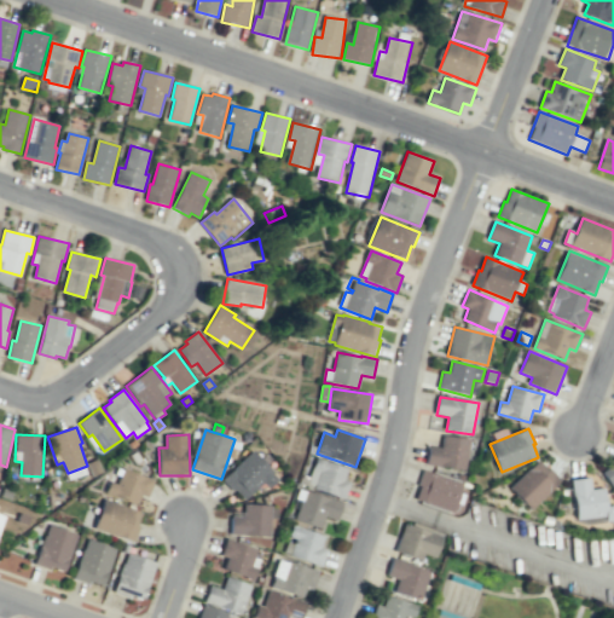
[(445,435),(473,440),(468,471),(428,465),(432,446),(442,448),(445,435)]
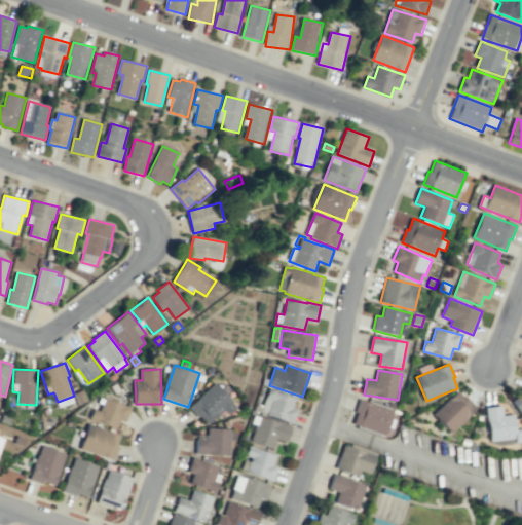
[(116,373),(119,377),(113,382),(110,377),(116,373)]
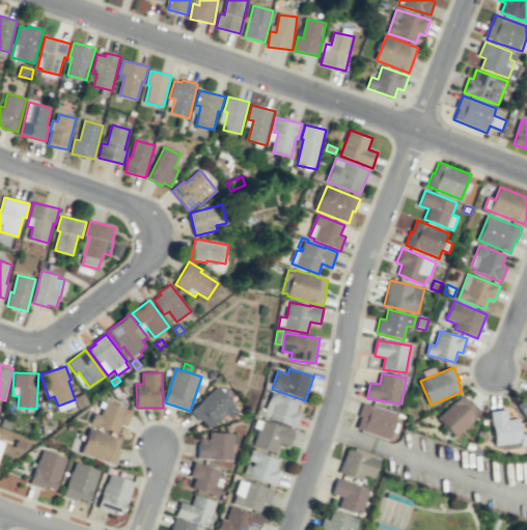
[(202,379),(210,381),(204,395),(197,392),(202,379)]
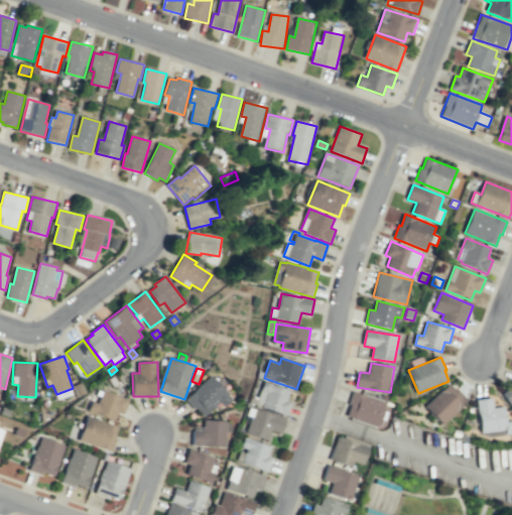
[(115,376),(120,383),(114,387),(109,380),(115,376)]
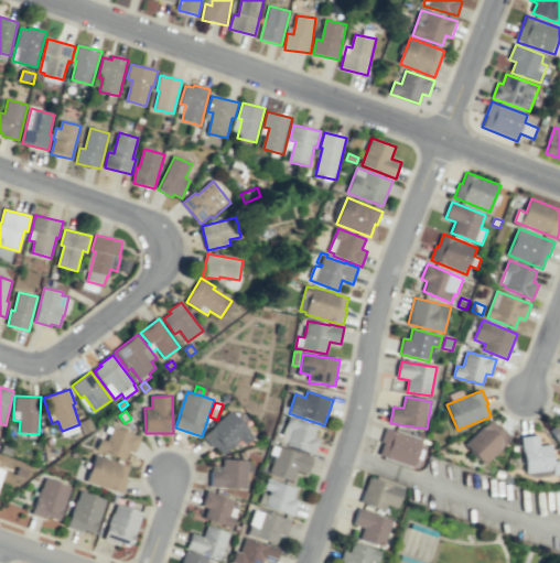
[(250,432),(256,437),(247,445),(241,441),(225,456),(216,446),(214,448),(204,436),(232,411),(251,432),(250,432)]
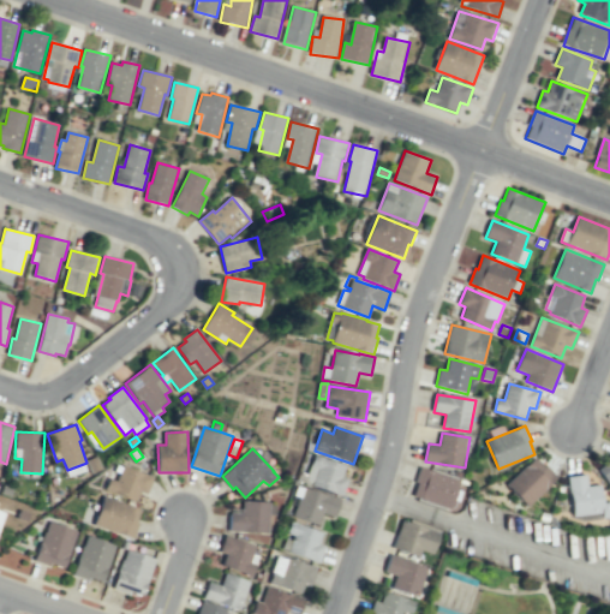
[(99,455),(105,469),(94,474),(87,460),(99,455)]
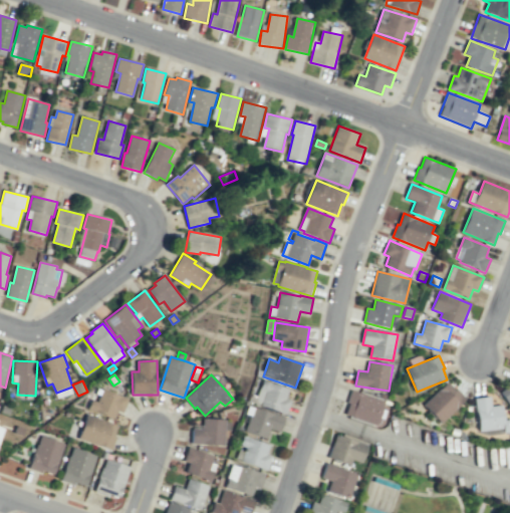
[(292,401),(287,416),(279,413),(279,412),(261,406),(262,403),(258,401),(257,404),(250,402),(252,397),(258,399),(264,380),(290,390),(286,399),(292,401)]
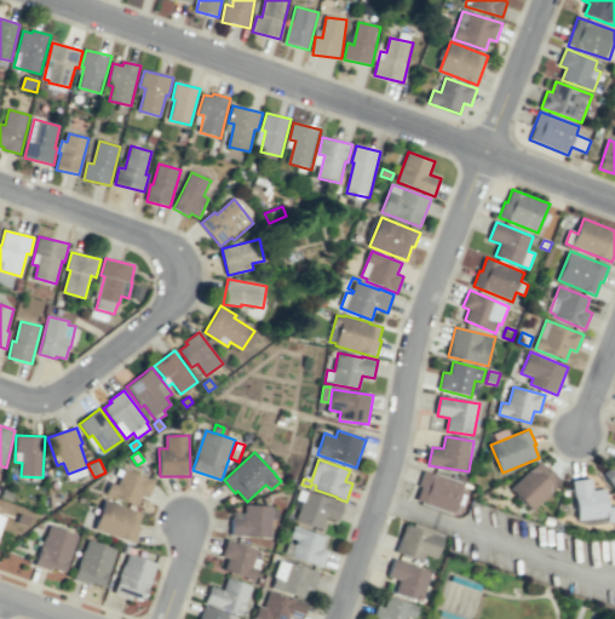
[(552,469),(564,482),(534,510),(513,488),(541,462),(550,471),(552,469)]
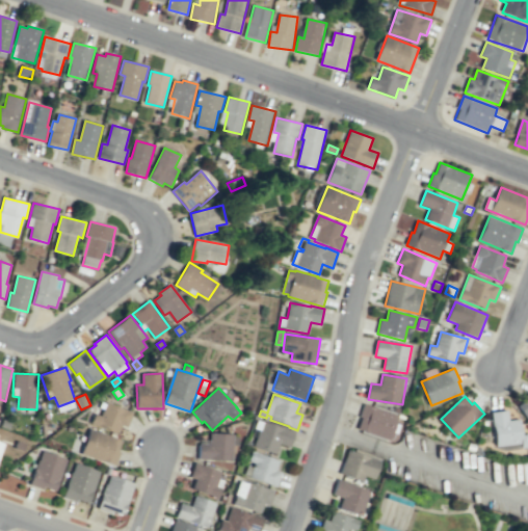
[(527,418),(519,406),(527,400),(527,418)]
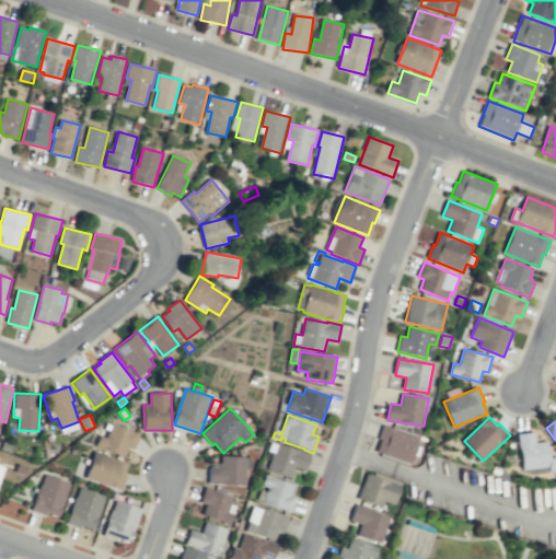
[(113,423),(141,434),(135,450),(128,447),(124,457),(96,446),(101,435),(107,439),(113,423)]
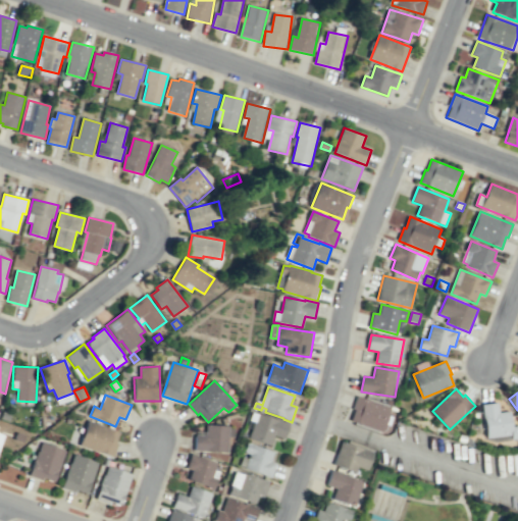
[(359,396),(392,408),(382,432),(352,421),(356,410),(354,409),(359,396)]
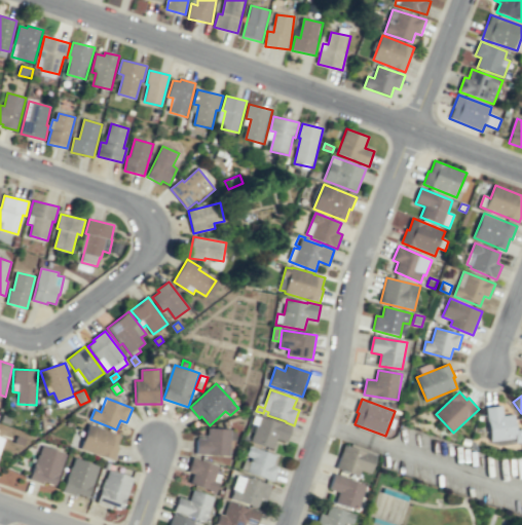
[(521,443),(517,444),(516,439),(492,442),(487,408),(502,406),(505,416),(515,415),(517,430),(521,430),(521,443)]
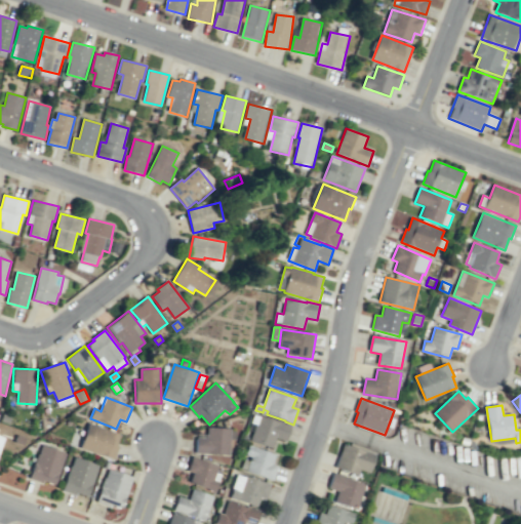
[(4,413),(12,416),(10,425),(1,421),(4,413)]
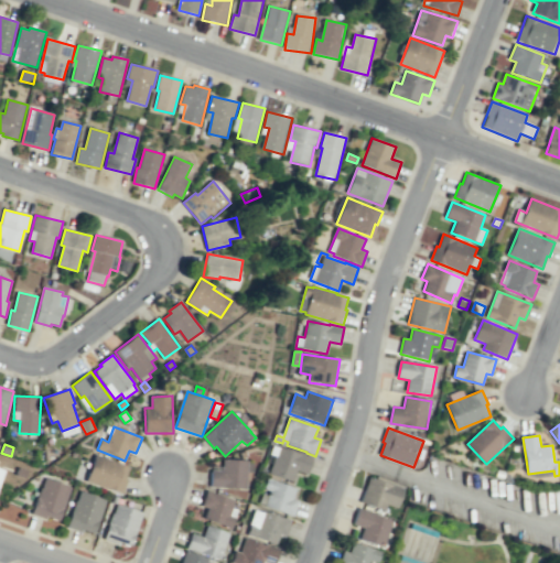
[(279,446),(300,454),(301,453),(314,458),(308,475),(298,471),(293,483),(270,475),(279,446)]
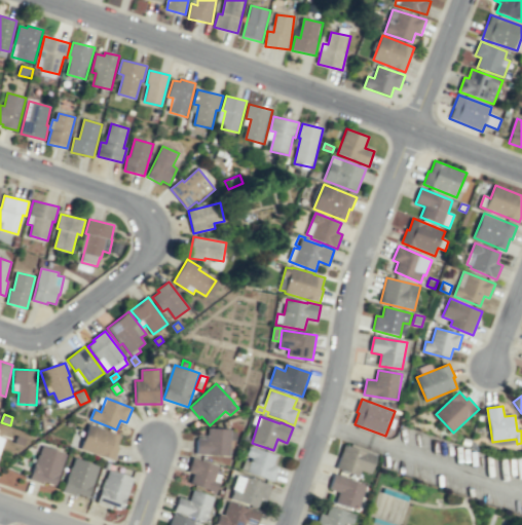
[(120,447),(115,461),(81,449),(90,423),(121,436),(117,447),(120,447)]
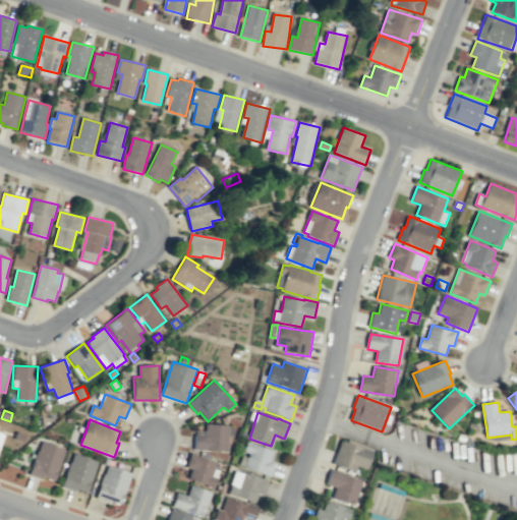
[(231,425),(229,453),(195,451),(196,435),(207,436),(208,423),(231,425)]
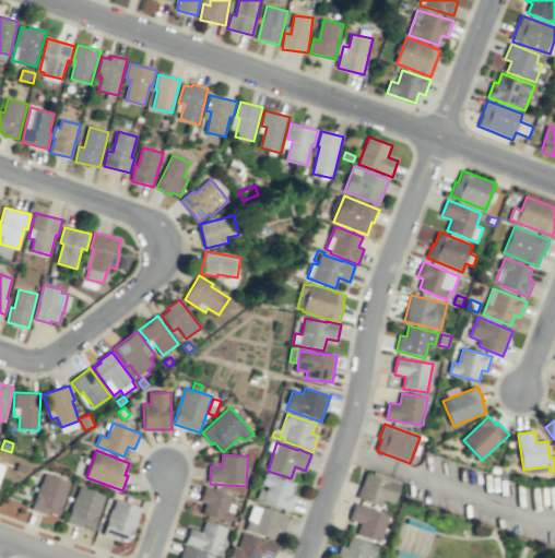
[(20,463),(28,466),(26,475),(16,472),(20,463)]
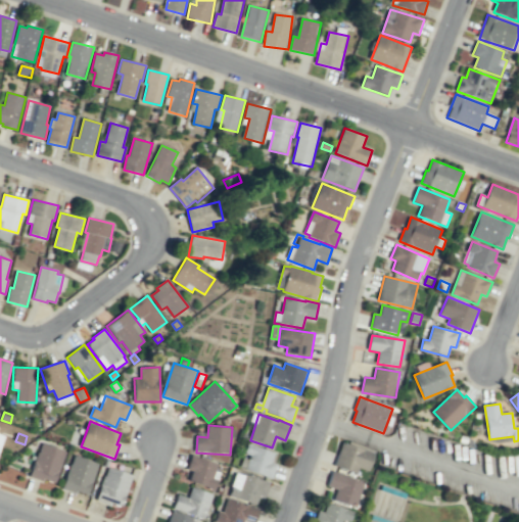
[(462,435),(470,437),(468,444),(460,442),(462,435)]
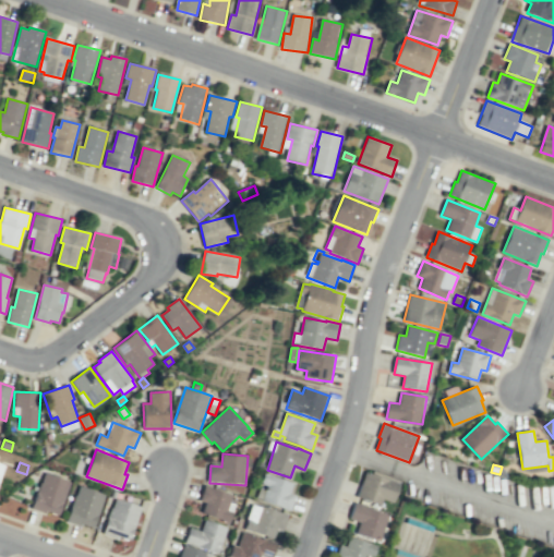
[(366,472),(401,484),(395,504),(384,499),(382,506),(358,497),(366,472)]
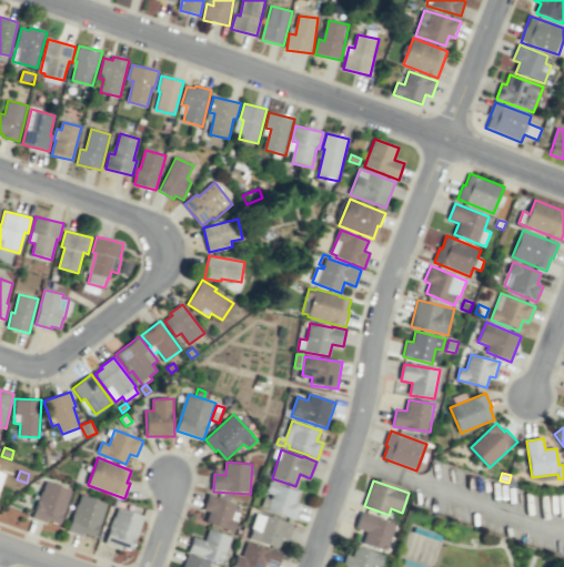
[(47,482),(73,492),(61,525),(48,520),(47,523),(32,518),(42,492),(43,492),(47,482)]
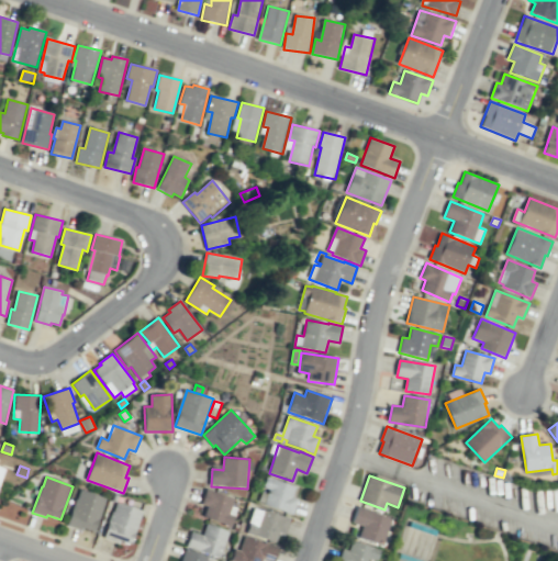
[(299,498),(293,515),(265,505),(270,490),(264,487),(268,477),(297,486),(293,496),(299,498)]
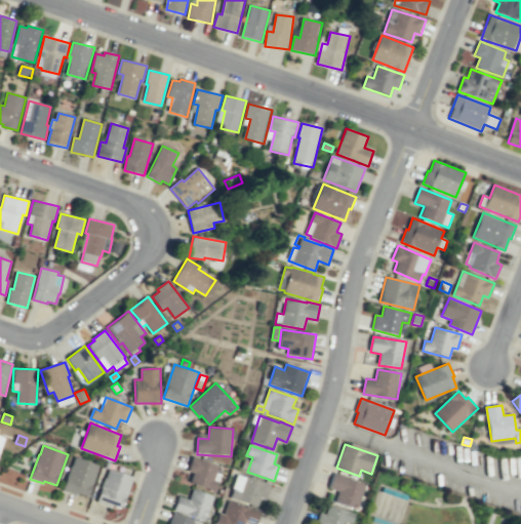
[(221,482),(216,492),(191,483),(194,473),(189,471),(194,456),(219,467),(215,480),(221,482)]
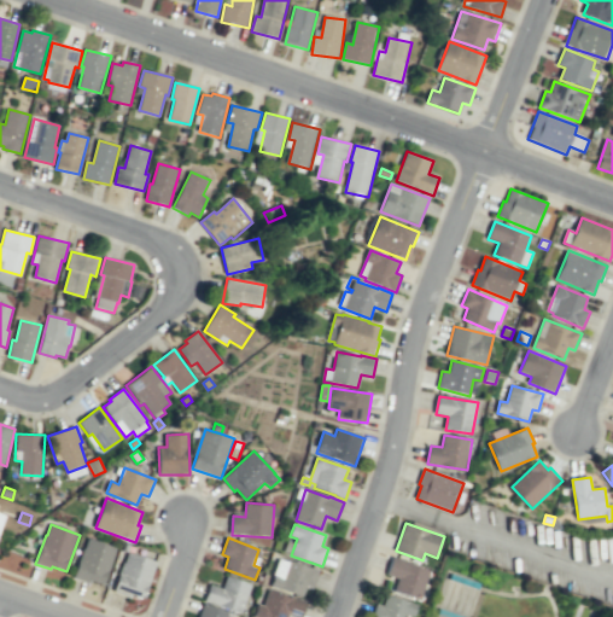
[(117,548),(105,586),(92,581),(91,583),(75,578),(85,549),(86,549),(91,539),(117,548)]
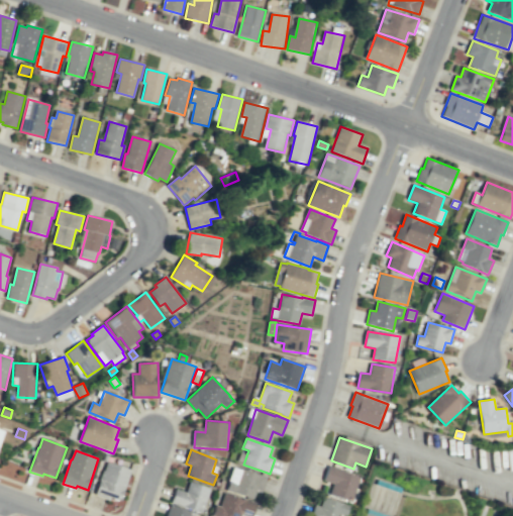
[(108,461),(132,470),(121,501),(110,497),(109,500),(96,495),(104,471),(105,472),(108,461)]
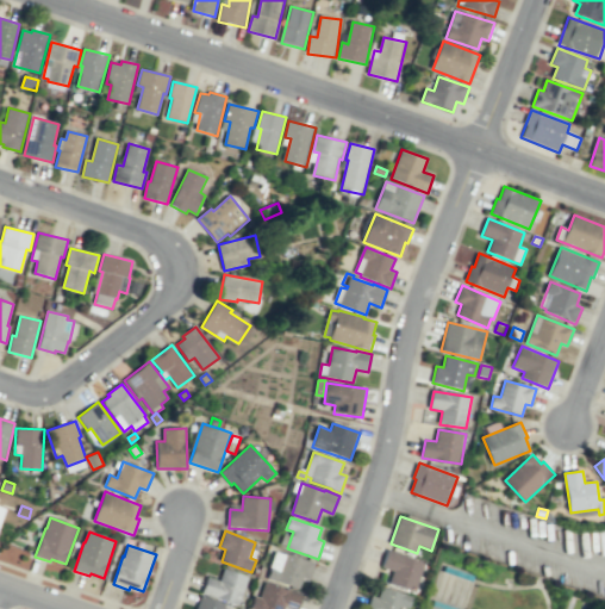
[(388,550),(404,554),(403,555),(425,564),(416,594),(390,584),(394,571),(382,567),(388,550)]
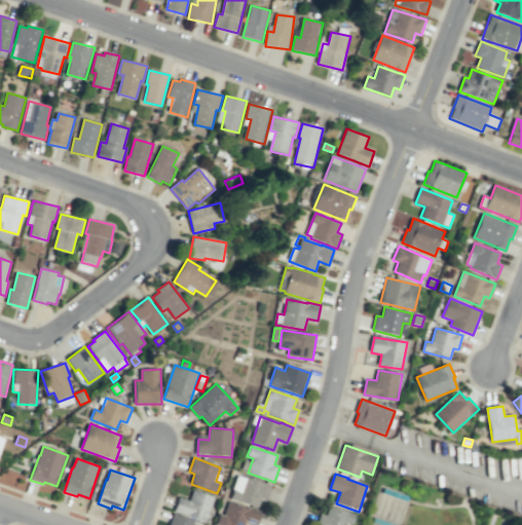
[(246,477),(272,486),(267,500),(262,498),(259,509),(231,499),(239,476),(246,478),(246,477)]
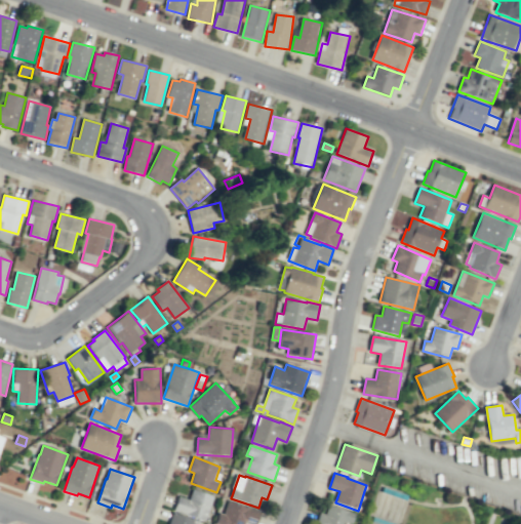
[(385,487),(409,496),(407,501),(383,492),(385,487)]
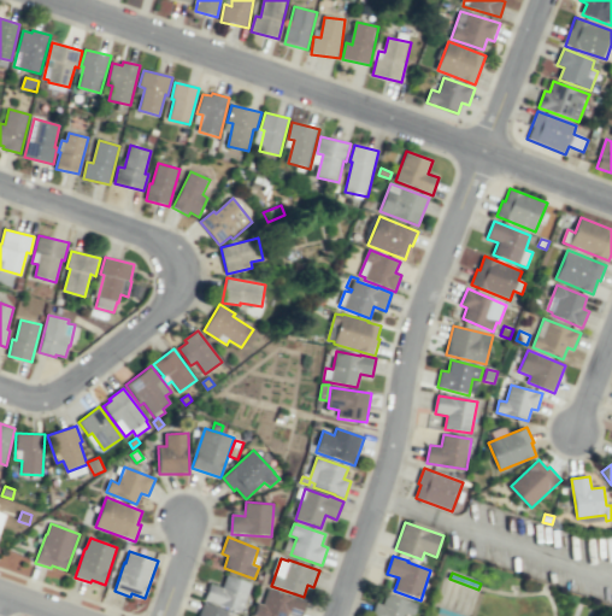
[(228,575),(253,584),(242,612),(205,600),(211,584),(223,588),(228,575)]
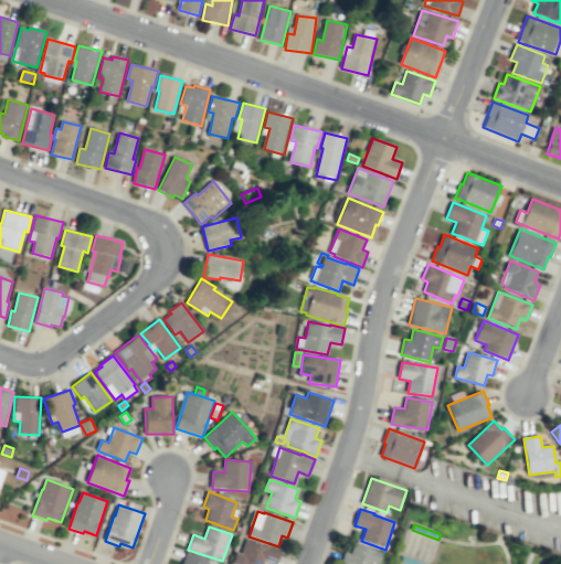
[(276,563),(282,550),(267,545),(267,546),(247,540),(242,554),(237,553),(233,563),(264,563),(265,562),(270,563),(276,563)]
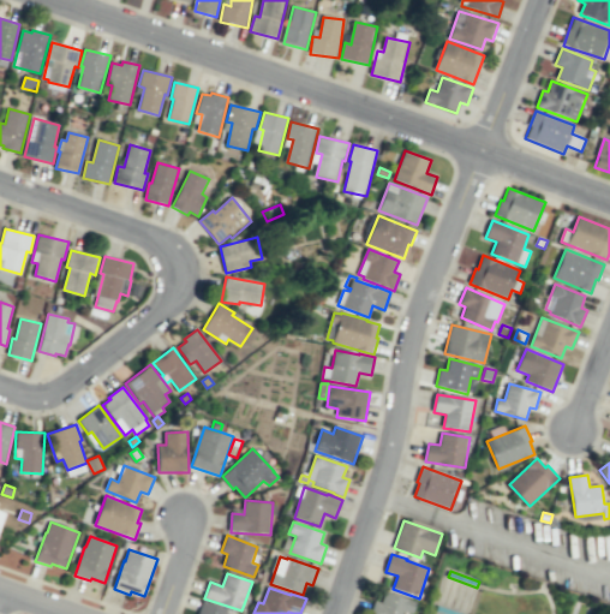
[(413,613),(417,602),(386,591),(382,603),(376,601),(371,613),(406,613),(406,612),(410,613),(413,613)]
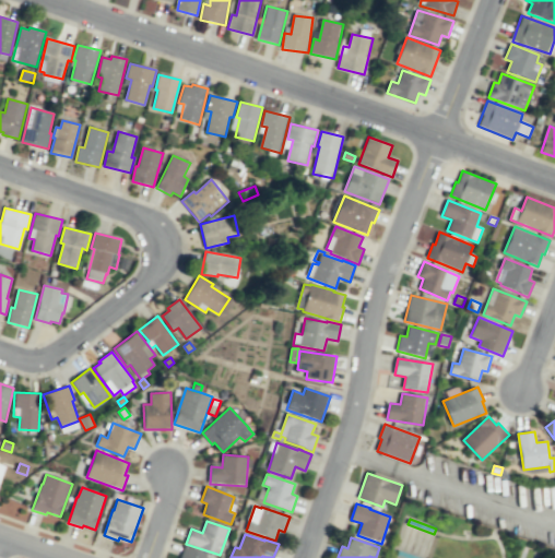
[(180,557),(186,546),(209,554),(208,557),(180,557)]
